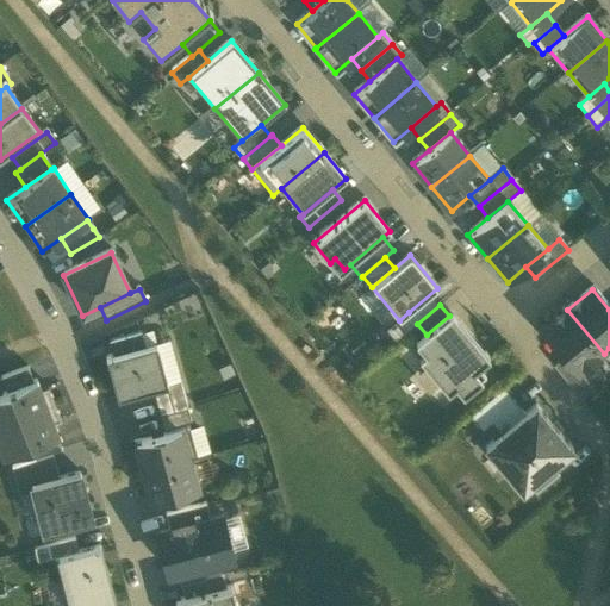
[(604,354),(567,310),(542,331),(564,357),(579,375),(580,374),(604,354)]
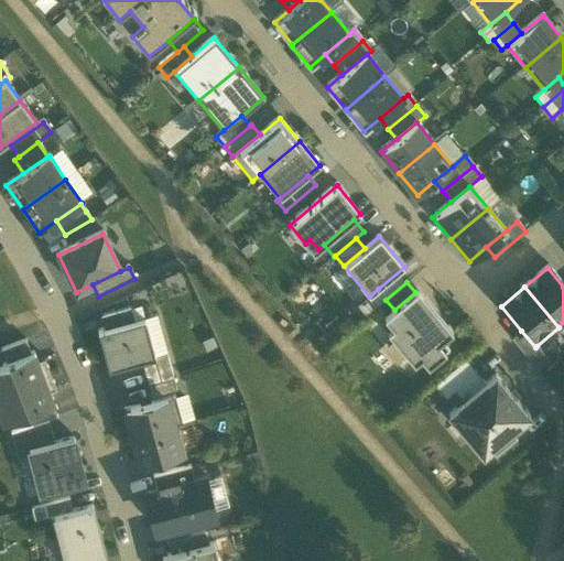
[(386,299),(378,289),(369,297),(358,305),(366,315),(386,299)]
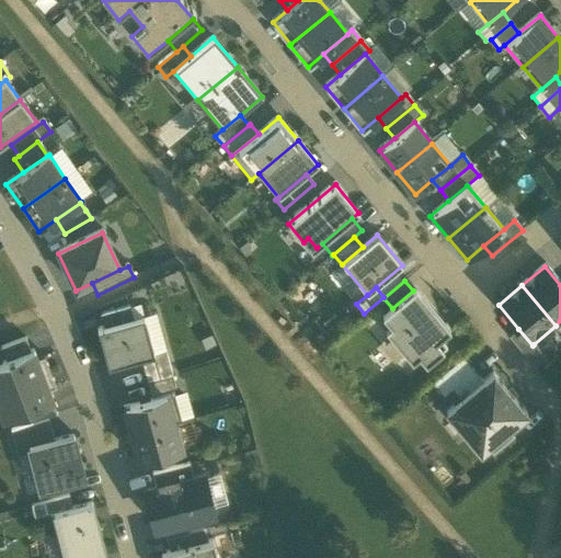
[(449,331),(414,289),(413,291),(392,308),(382,316),(391,326),(386,331),(411,361),(419,355),(426,364),(447,348),(439,339),(449,331)]
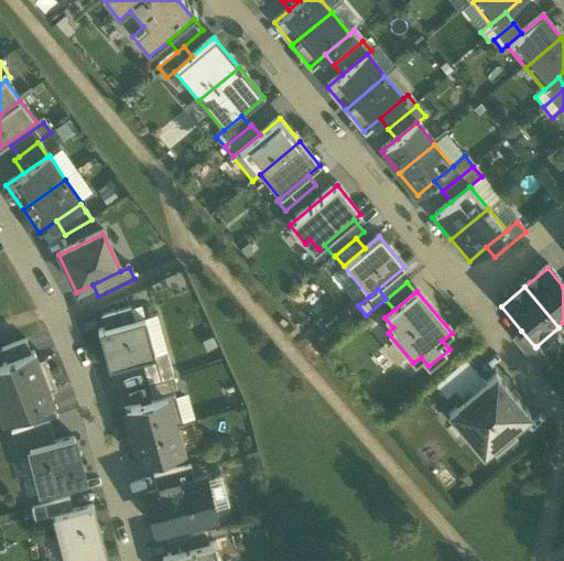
[(130,310),(101,317),(105,330),(133,323),(130,310)]
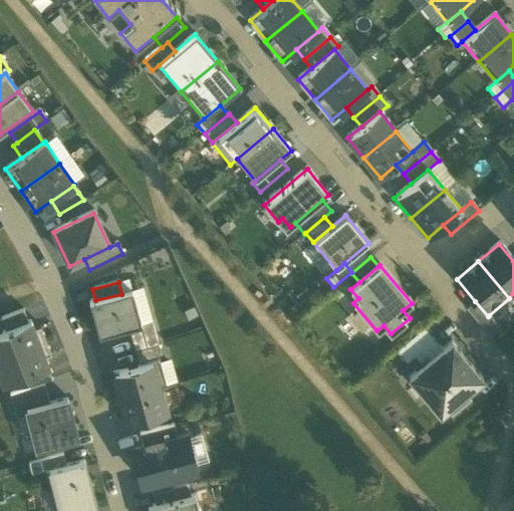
[(133,291),(90,302),(99,337),(130,330),(142,326),(133,291)]
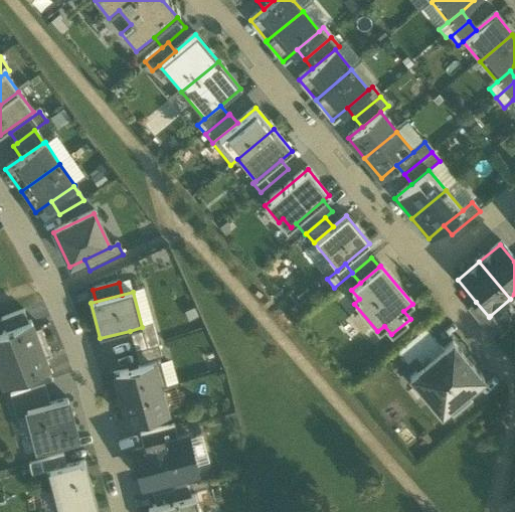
[(500,329),(490,316),(489,317),(476,302),(467,310),(490,337),(500,329)]
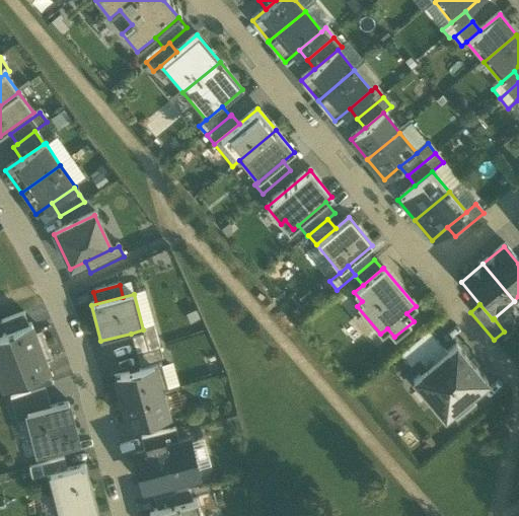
[(23,315),(1,323),(6,336),(28,326),(23,315)]
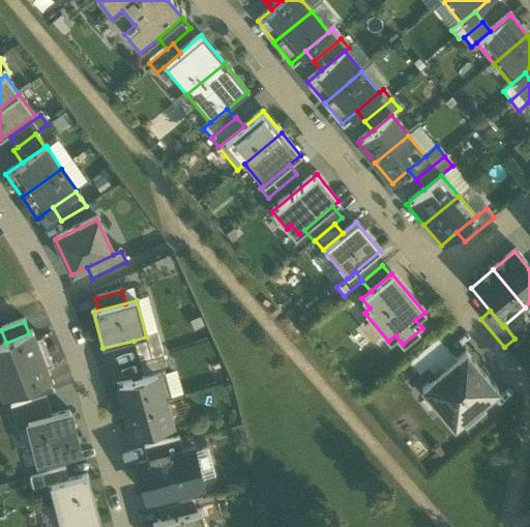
[(6,343),(0,345),(0,372),(41,356),(32,333),(29,333),(6,343)]
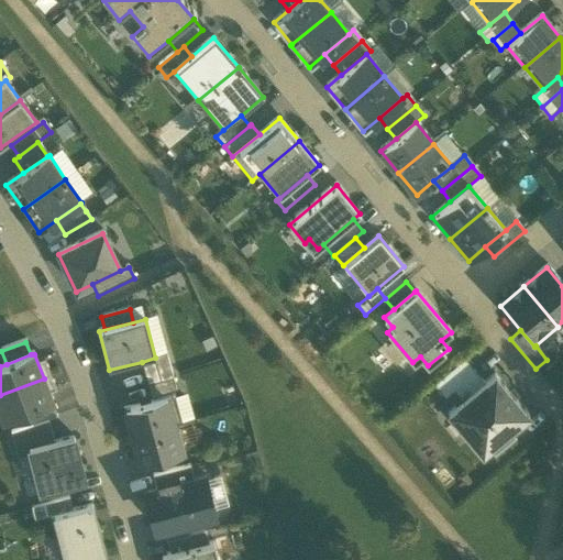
[(155,358),(142,362),(153,404),(174,398),(177,397),(166,355),(155,358)]
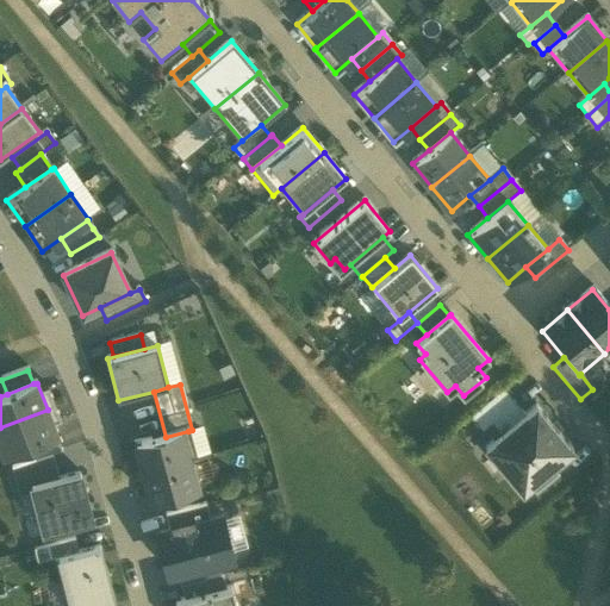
[(491,424),(500,435),(524,416),(503,391),(470,417),(481,431),(491,424)]
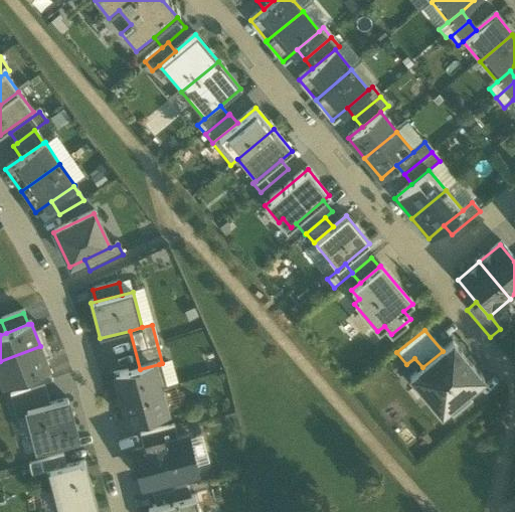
[(489,387),(453,343),(443,351),(422,367),(409,378),(446,421),(489,387)]
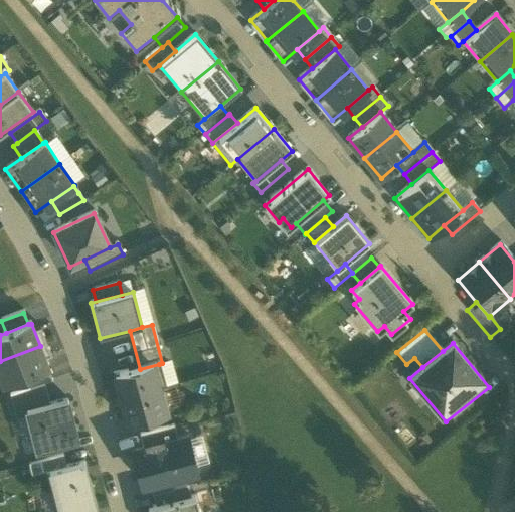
[(40,346),(0,361),(0,375),(4,386),(25,378),(47,369),(48,368),(40,346)]
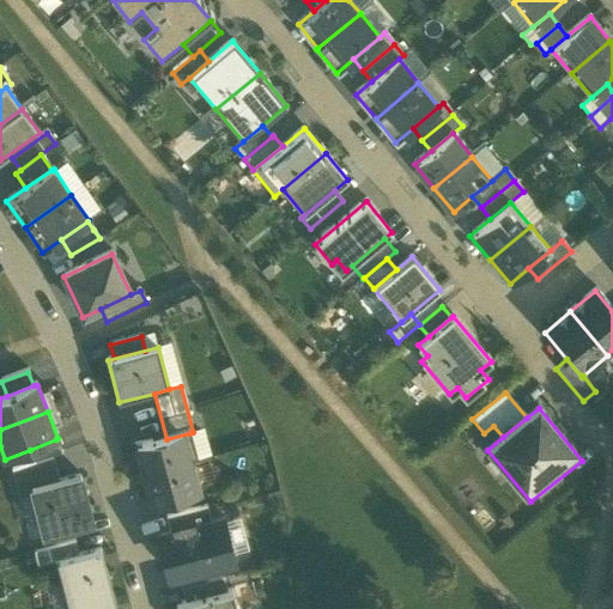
[(167,439),(135,448),(143,476),(192,463),(198,462),(189,433),(167,439)]
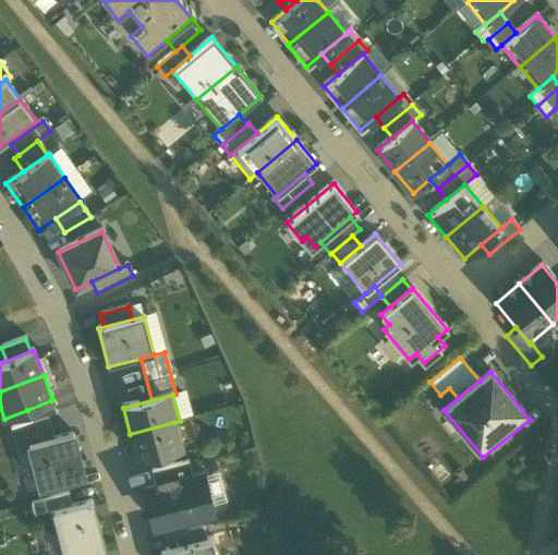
[(51,400),(27,410),(32,422),(57,413),(51,400)]
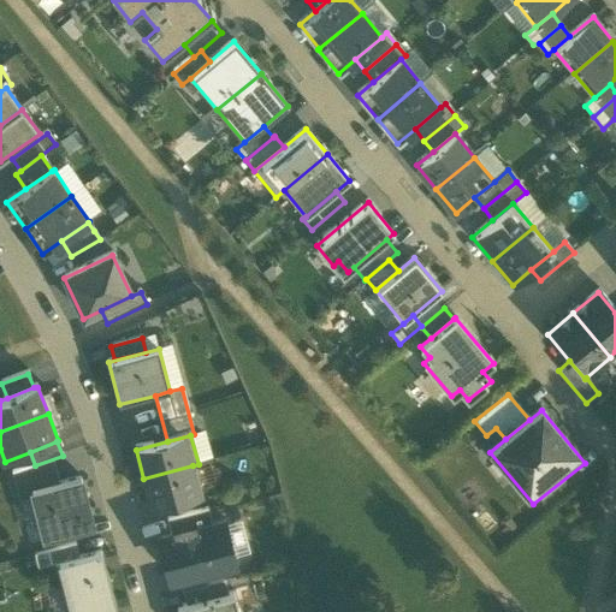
[(12,474),(19,501),(34,498),(33,492),(59,486),(53,461),(12,474)]
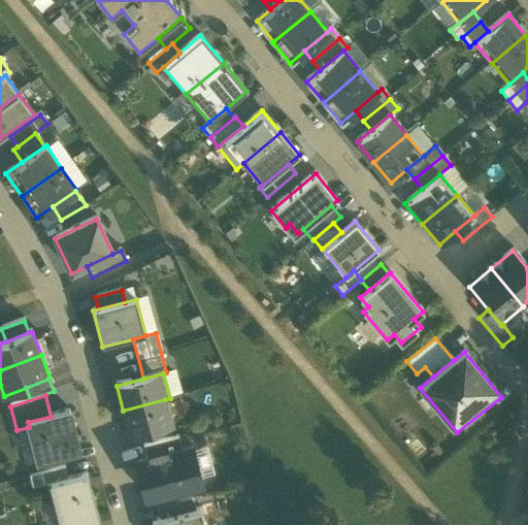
[(165,399),(123,411),(130,439),(172,429),(165,399)]
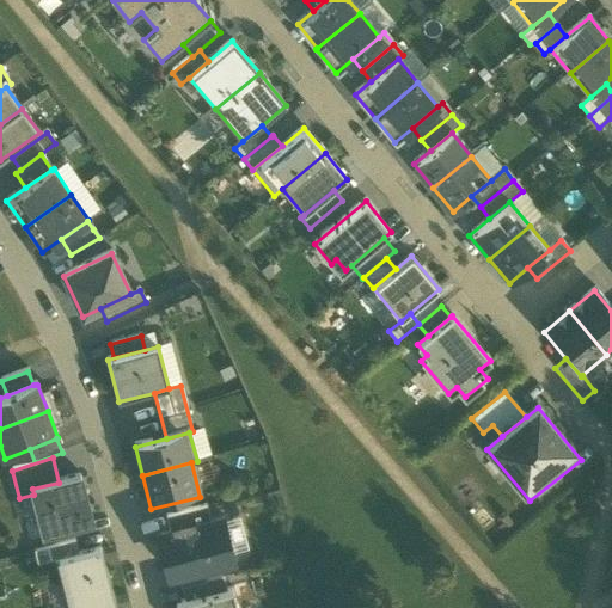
[(43,534),(92,522),(80,477),(59,483),(32,489),(34,495),(43,534)]
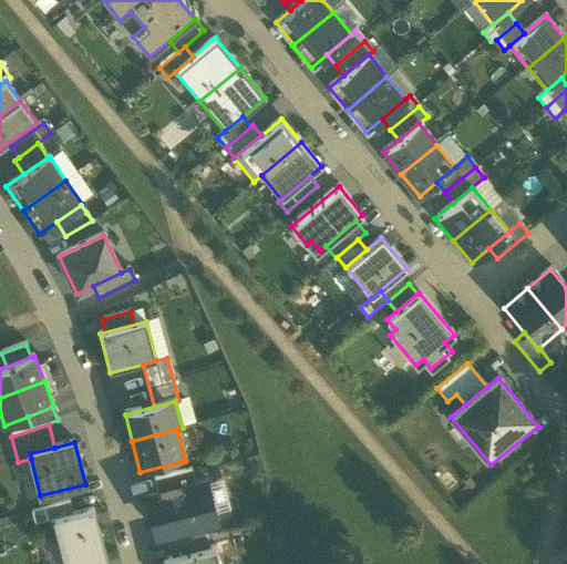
[(192,472),(155,481),(158,492),(195,483),(192,472)]
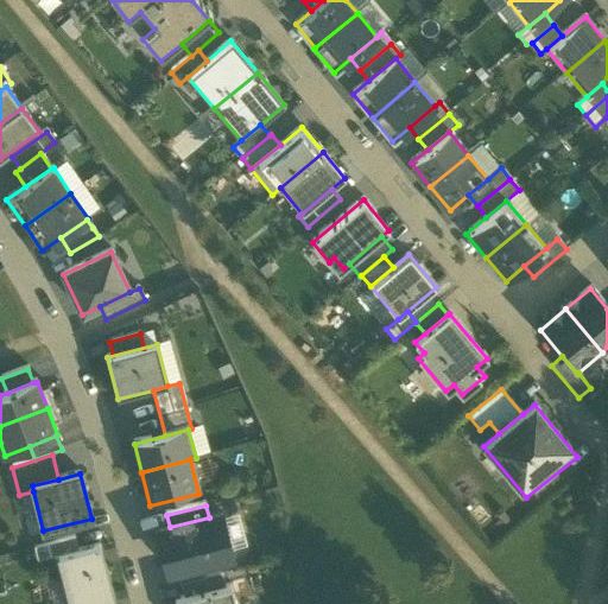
[(209,517),(170,527),(158,531),(168,571),(176,570),(201,563),(230,555),(221,515),(209,517)]
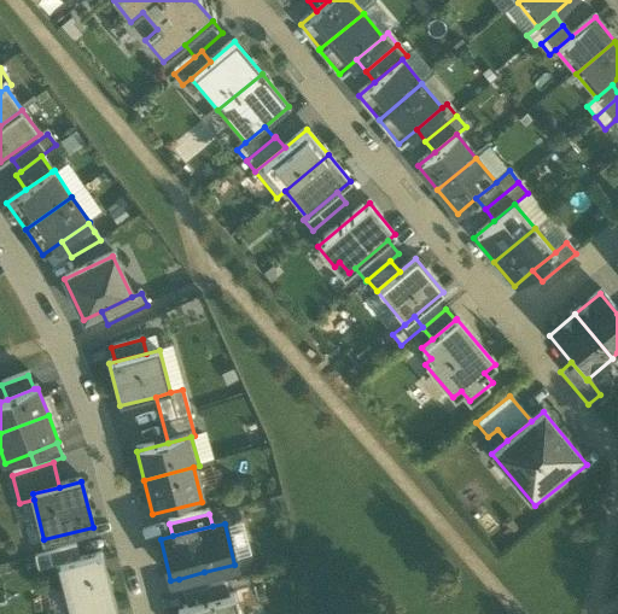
[(59,565),(80,560),(76,547),(34,557),(38,571),(59,565)]
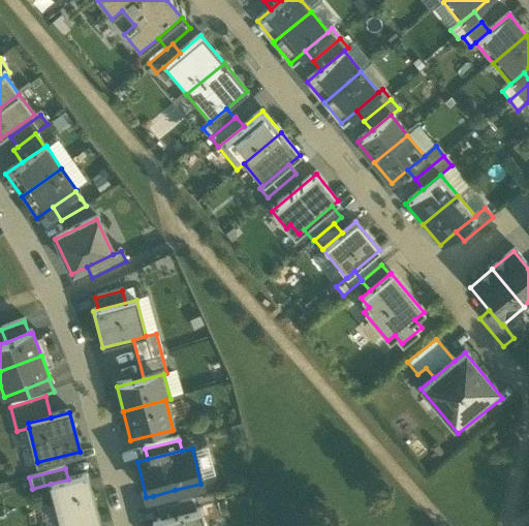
[(68,480),(51,484),(60,525),(99,525),(87,474),(68,480)]
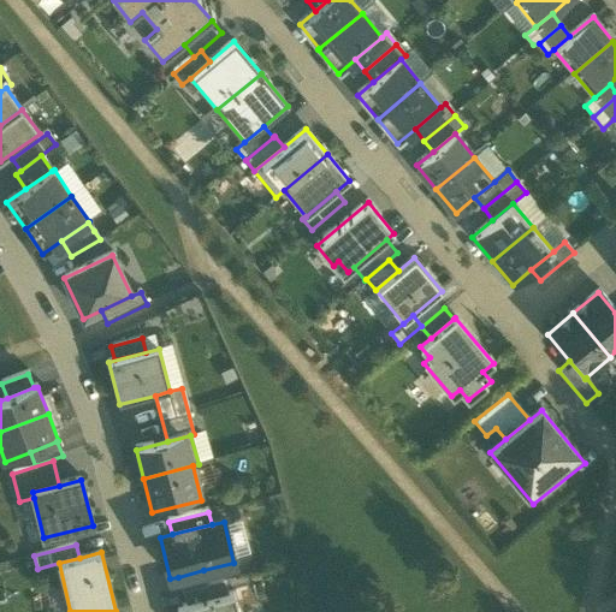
[(203,570),(178,577),(182,592),(207,584),(203,570)]
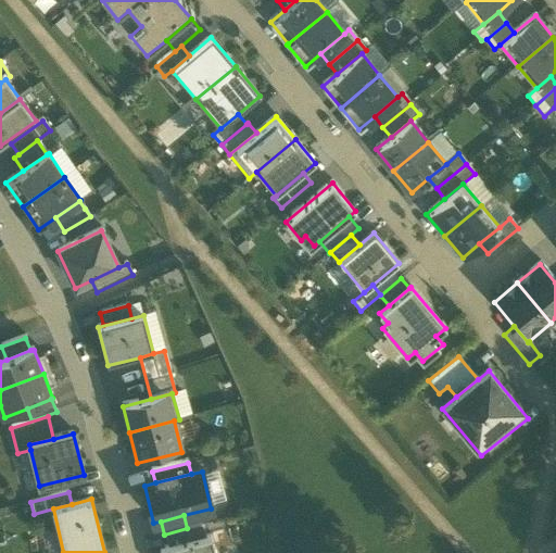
[(202,525),(165,535),(168,548),(205,538),(202,525)]
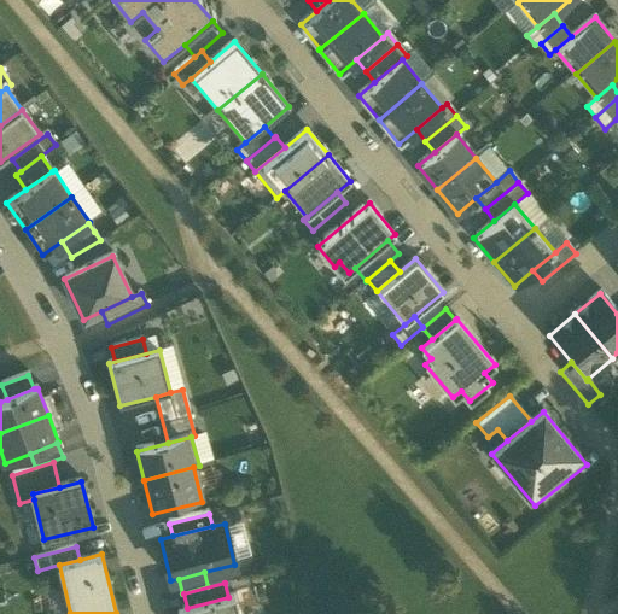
[(187,608),(178,610),(178,613),(239,613),(234,595),(228,597),(187,608)]
